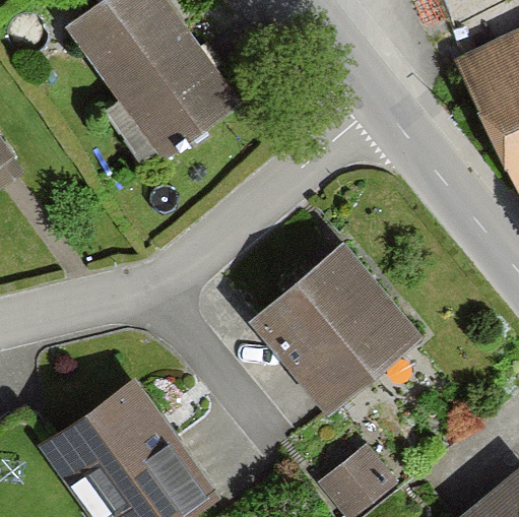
[(241,105),(163,0),(101,0),(64,27),(163,162),(241,105)]
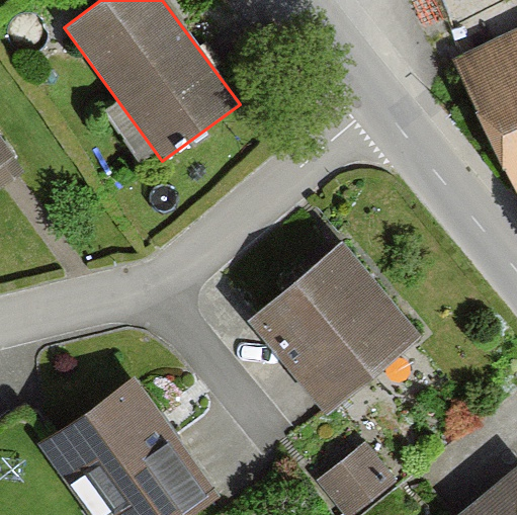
[(516,35),(452,70),(516,191),(516,35)]
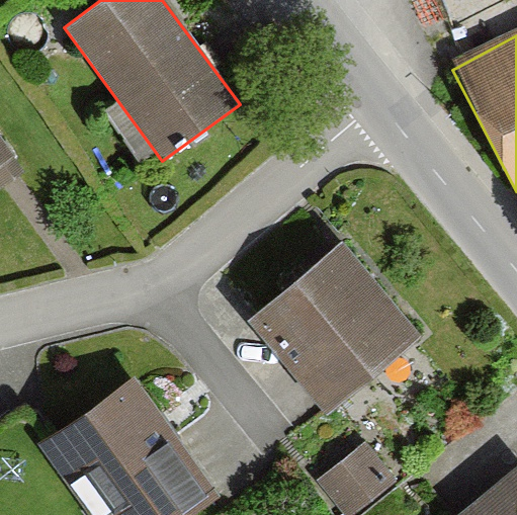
[(0,192),(27,172),(0,136),(0,192)]
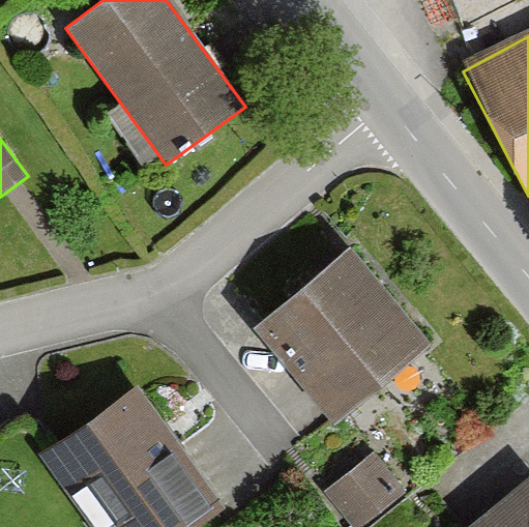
[(252,328),(339,417),(424,333),(338,245),(252,328)]
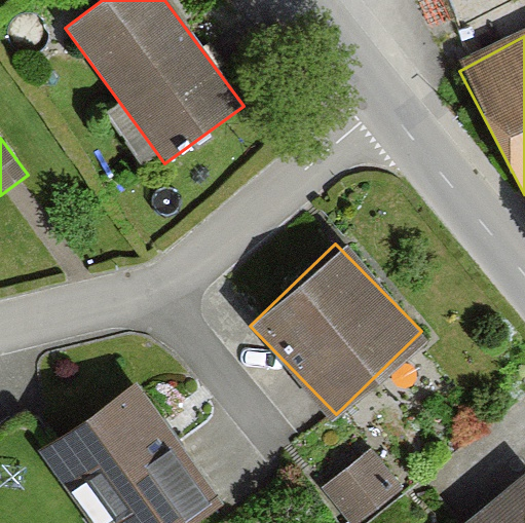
[(42,451),(95,522),(198,522),(224,505),(134,383),(42,451)]
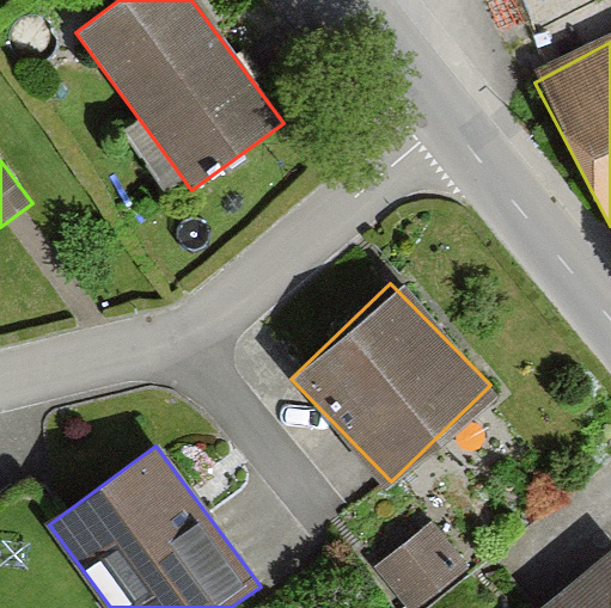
[(419,607),(465,571),(432,529),(380,571),(409,607),(419,607)]
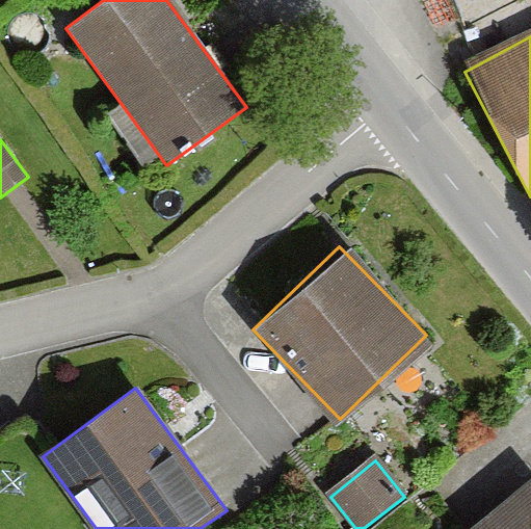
[(530,528),(530,477),(469,528),(530,528)]
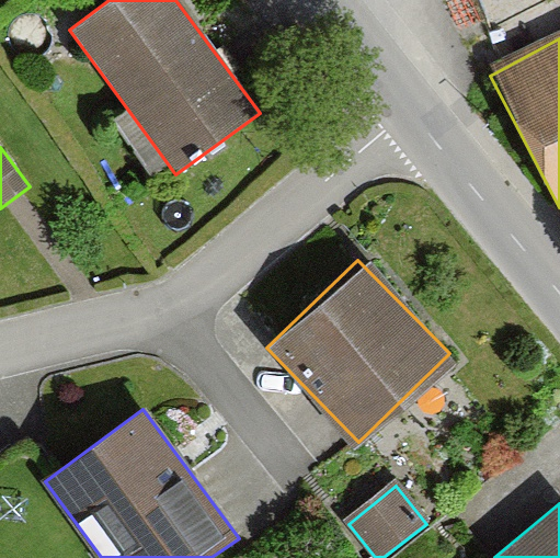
All buildings are outlined.
